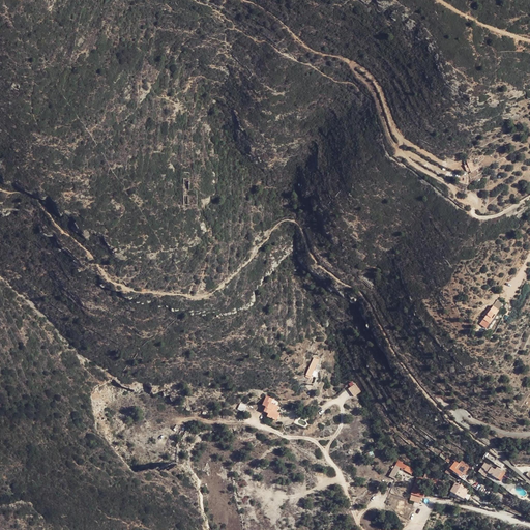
[(475,167),(472,158),(467,160),(468,166),(469,169),(470,168),(475,167)]
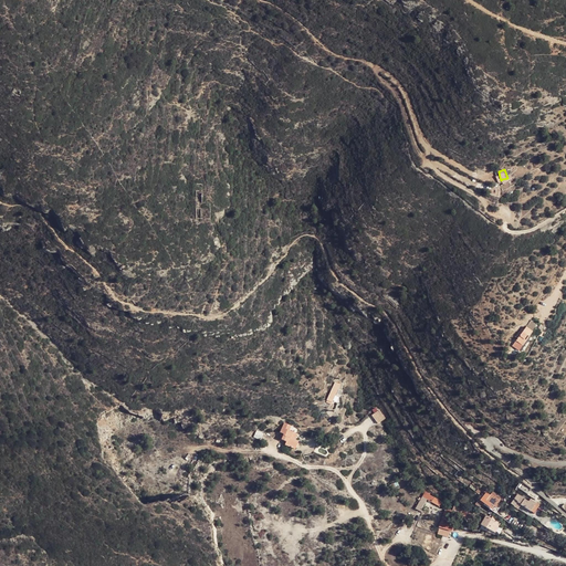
[(527,325),(534,329),(537,323),(530,320),(527,325)]
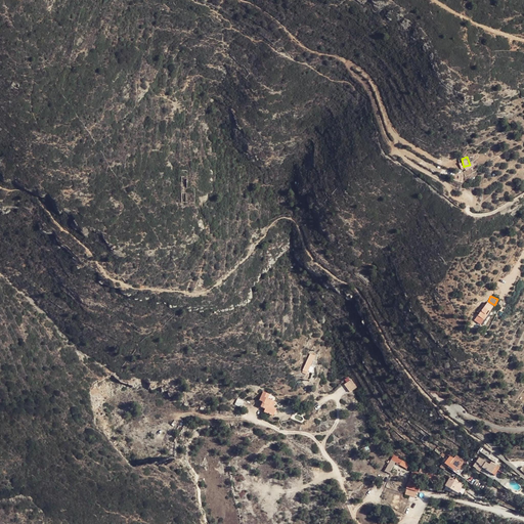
[(477,314),(483,319),(490,310),(484,306),(477,314)]
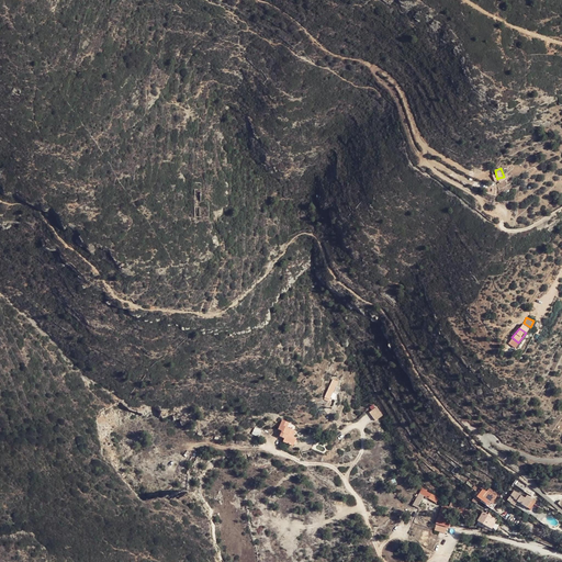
[(336,385),(330,383),(324,397),(329,400),(336,385)]
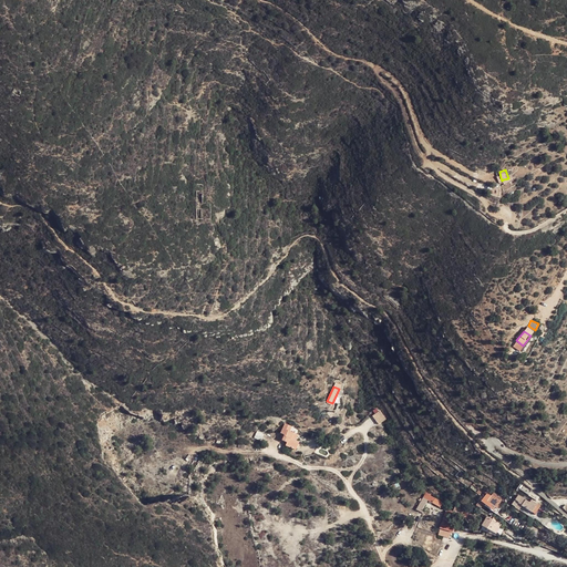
[(373,416),(380,424),(385,420),(379,412),(373,416)]
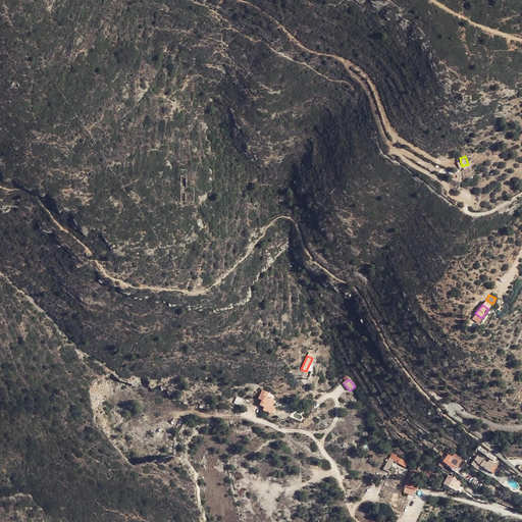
[(273,400),(267,397),(269,394),(262,390),(259,399),(261,400),(259,404),(264,406),(265,403),(271,406),(273,400)]
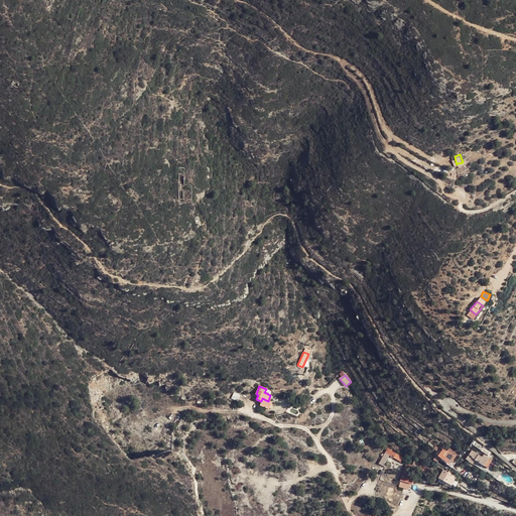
[(262,398),(261,401),(260,404),(268,408),(271,402),(268,401),(262,398)]
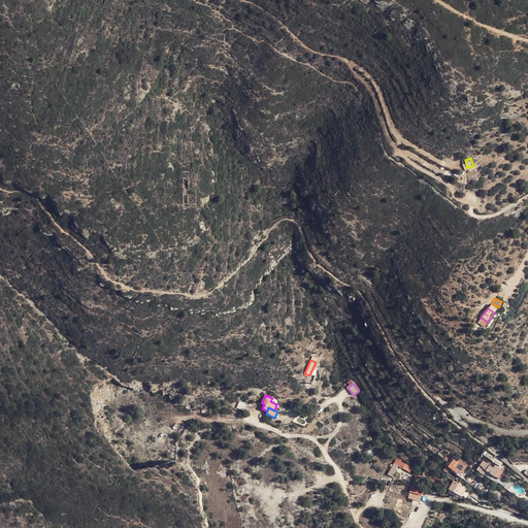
[(399,463),(398,457),(398,456),(388,471),(392,473),(399,463)]
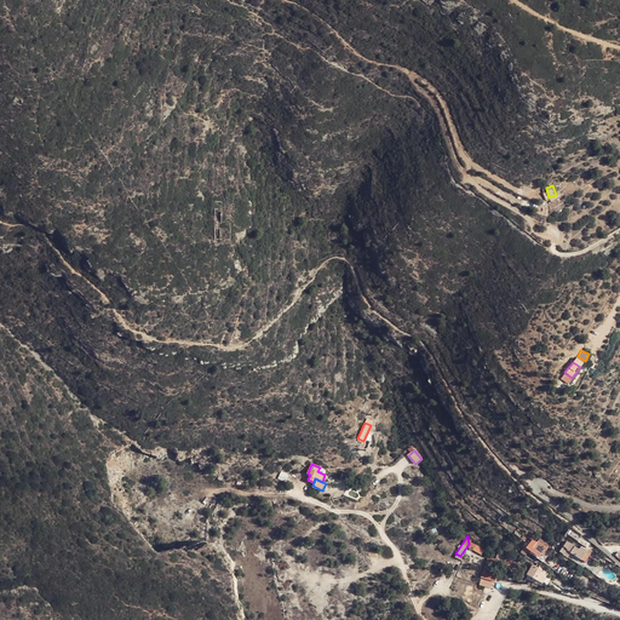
[(468,537),(469,544),(481,551),(484,546),(468,537)]
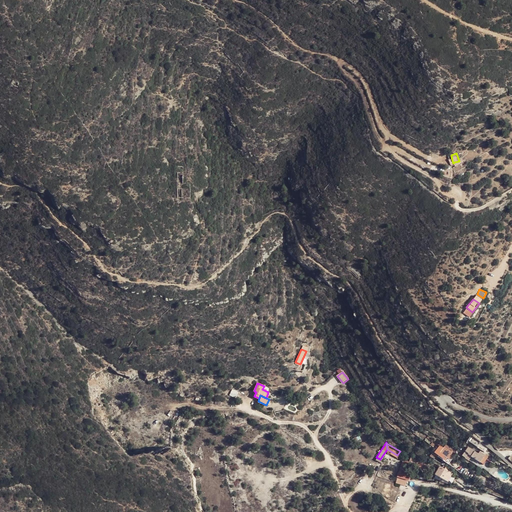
[(444,460),(445,461),(452,452),(444,446),(440,451),(442,453),(438,456),(441,458),(442,459),(444,460)]
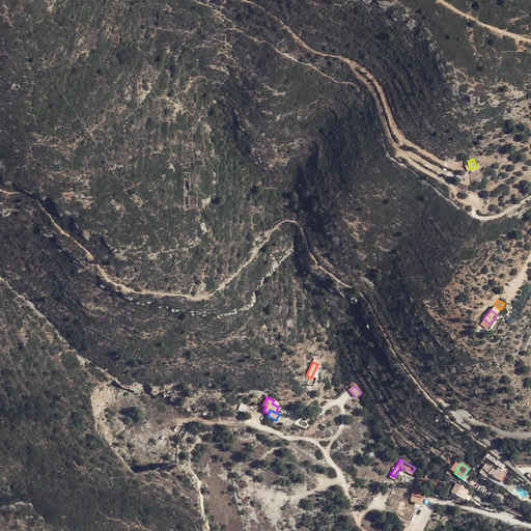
[(485,468),(481,473),(485,476),(488,471),(498,478),(501,473),(500,473),(495,469),(487,465),(485,468)]
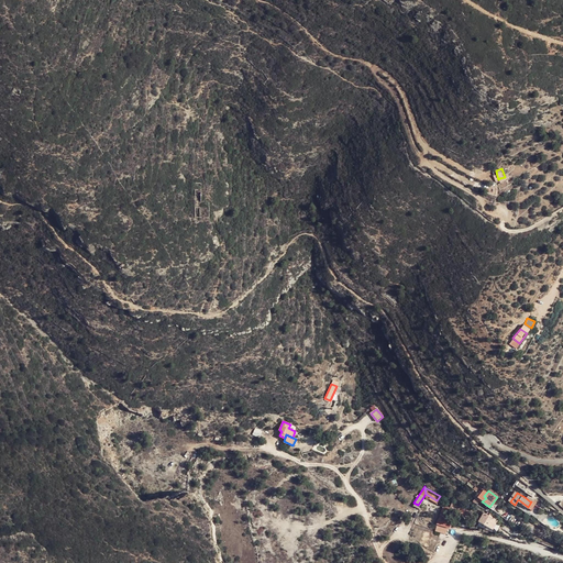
[(454,511),(464,515),(467,510),(457,504),(454,511)]
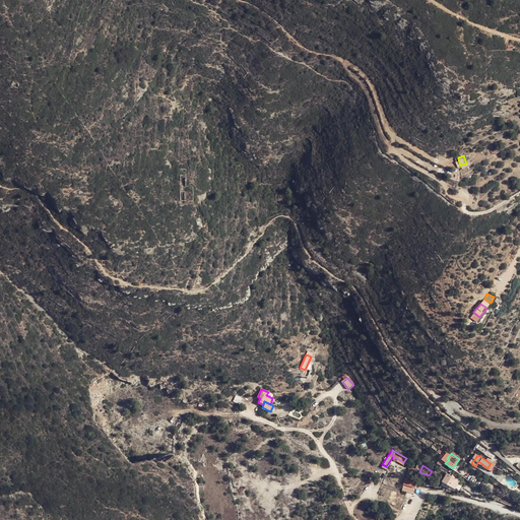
[(442,481),(455,488),(459,480),(446,474),(442,481)]
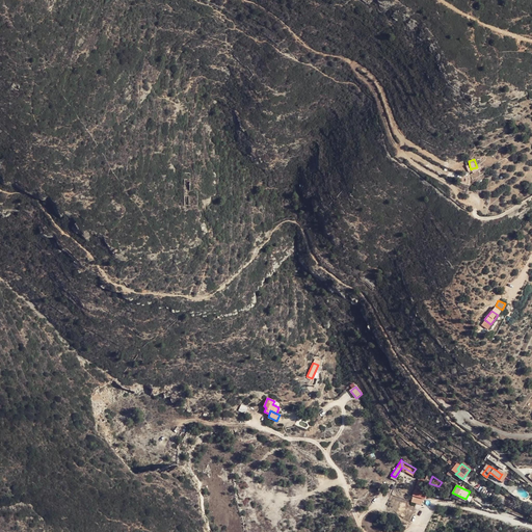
[(427,495),(415,491),(413,497),(424,500),(424,499),(425,500),(426,500),(427,495)]
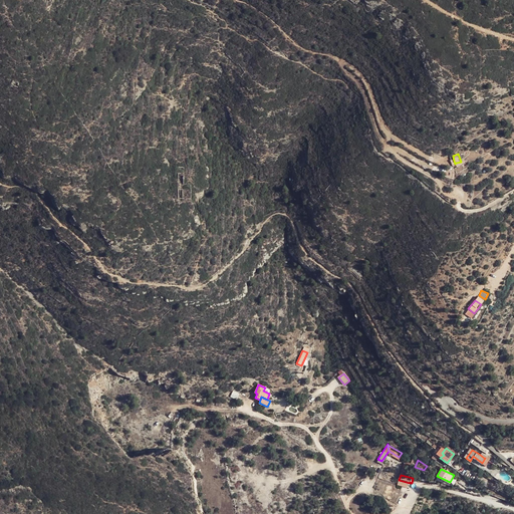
[(409,489),(410,483),(399,480),(398,486),(409,489)]
